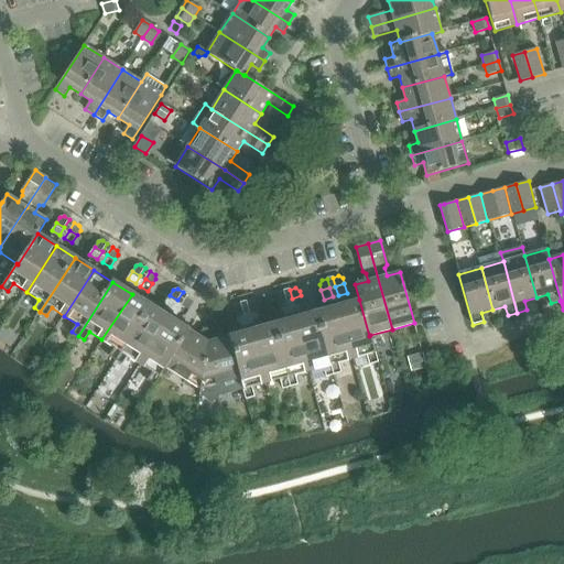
[(278,292),(275,297),(278,302),(286,300),(284,291),(278,292)]
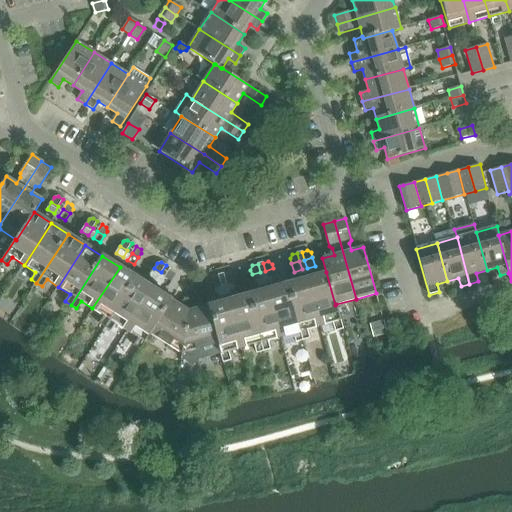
[(104,316),(99,323),(105,327),(137,278),(120,267),(92,308),(104,316)]
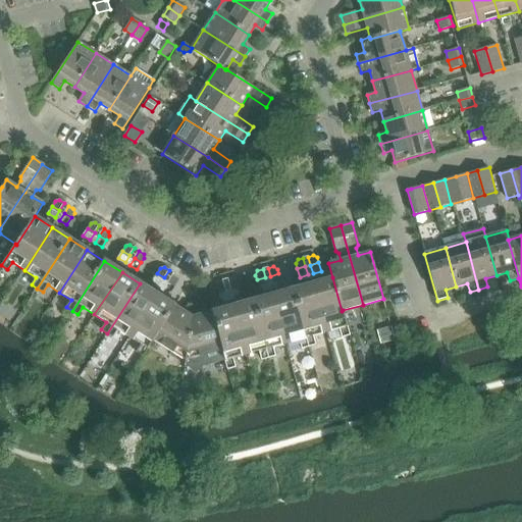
[(157,273),(153,280),(160,284),(164,277),(157,273)]
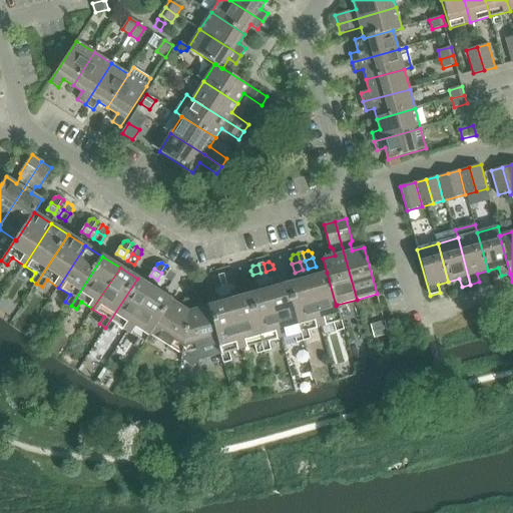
[(166,276),(173,280),(176,276),(175,272),(172,270),(170,269),(166,276)]
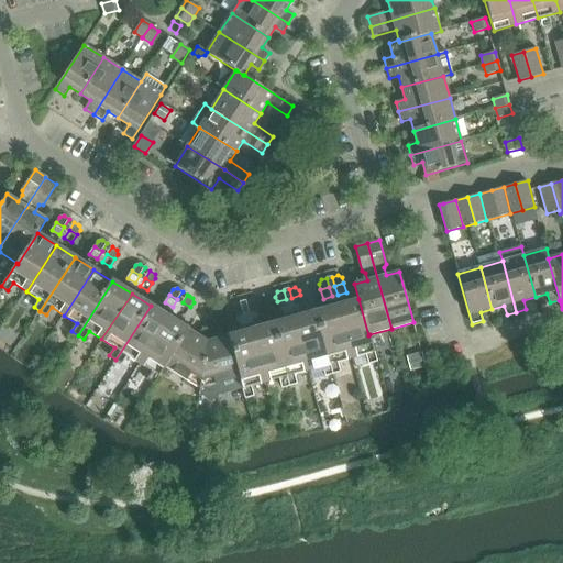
[(291,298),(294,307),(304,304),(300,295),(291,298)]
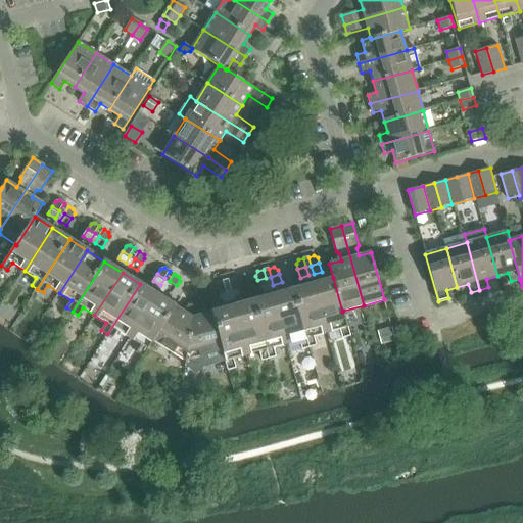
[(231,288),(239,285),(237,280),(234,278),(228,279),(231,288)]
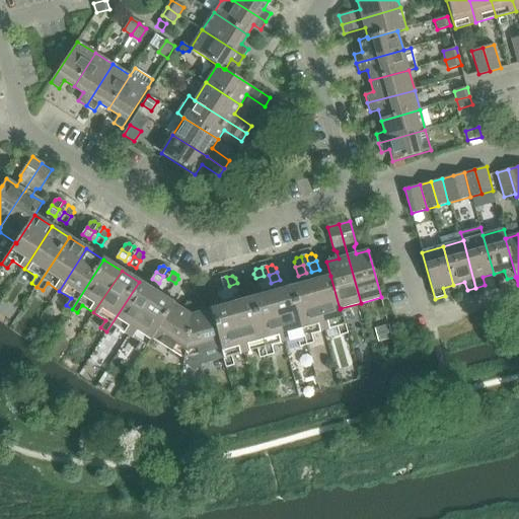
[(255,278),(257,286),(266,284),(264,276),(255,278)]
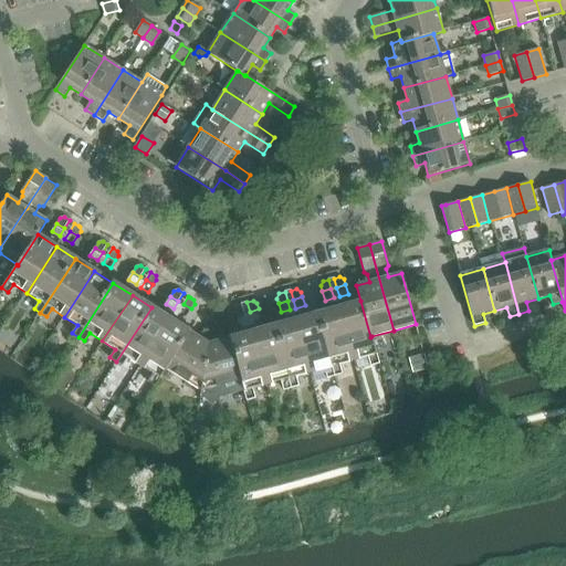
[(371,366),(379,364),(371,336),(370,337),(360,301),(339,307),(354,360),(368,356),(371,366)]
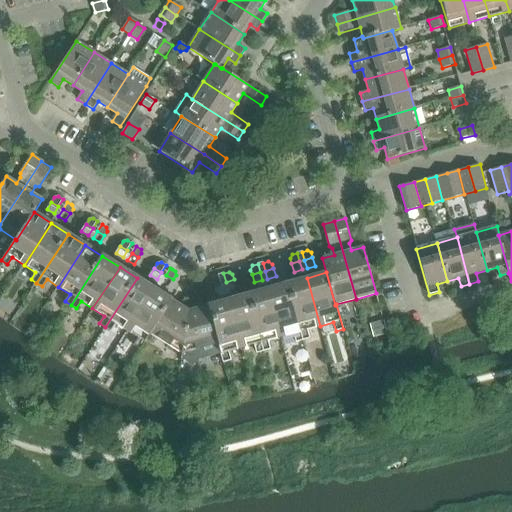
[(166,275),(161,282),(168,286),(173,279),(166,275)]
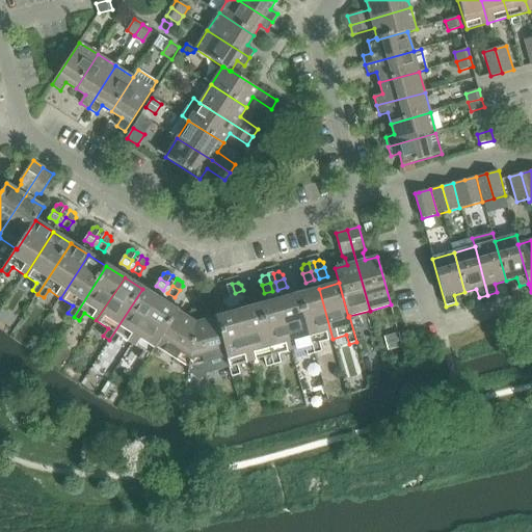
[(221,287),(219,291),(221,296),(230,294),(227,286),(221,287)]
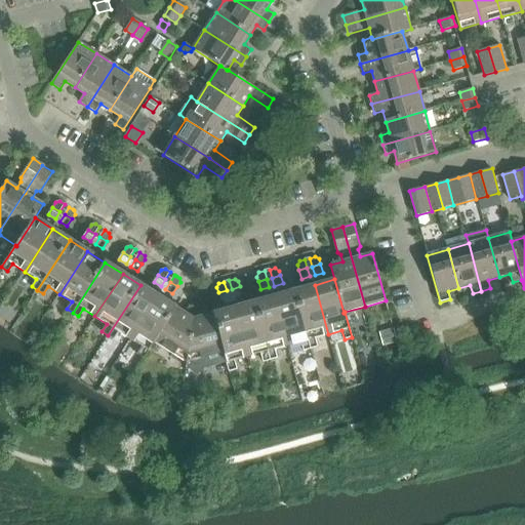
[(140,285),(108,335),(114,338),(118,331),(130,338),(158,296),(140,285)]
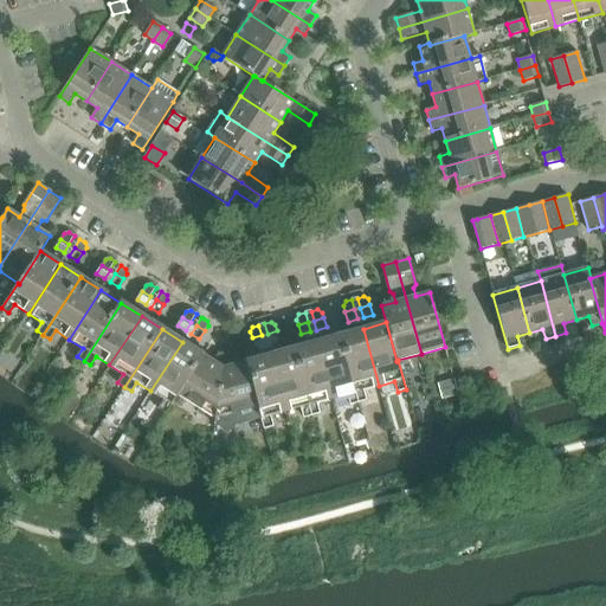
[(340,335),(359,403),(366,400),(363,389),(379,386),(363,329),(340,335)]
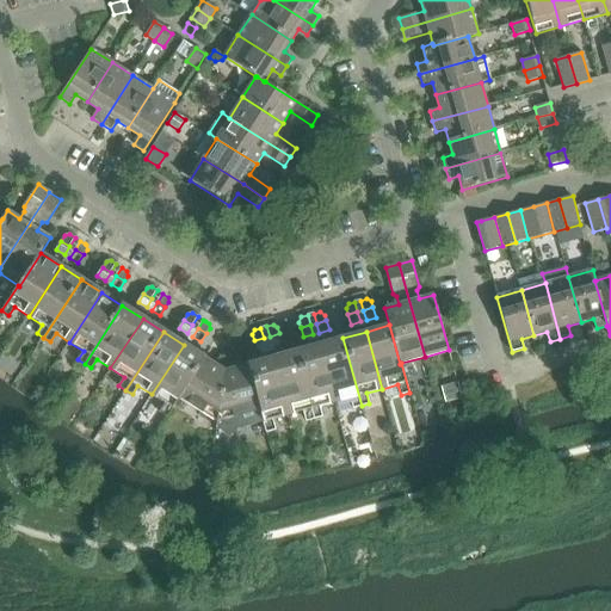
[(270,337),(272,346),(282,344),(279,333),(270,337)]
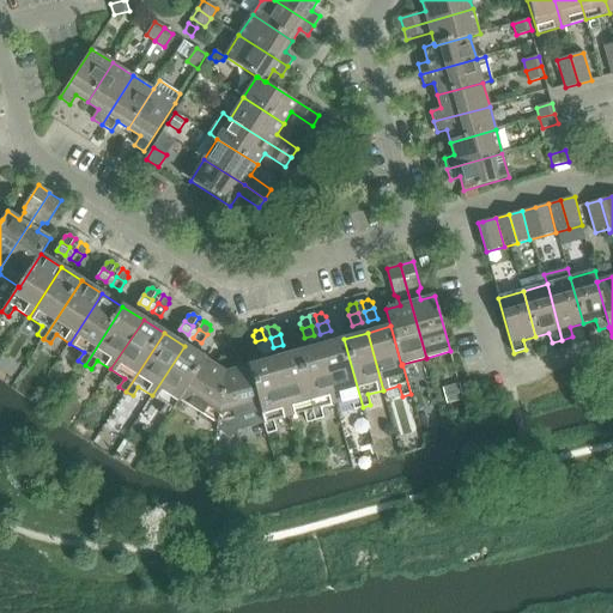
[(255,341),(258,351),(267,349),(265,339),(255,341)]
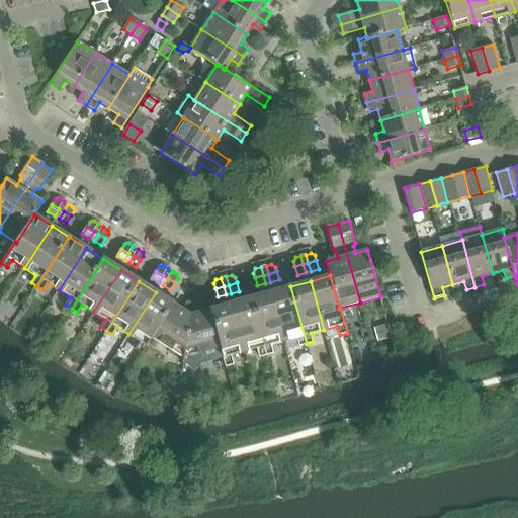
[(297,337),(299,345),(307,344),(290,286),(270,292),(284,341),(297,337)]
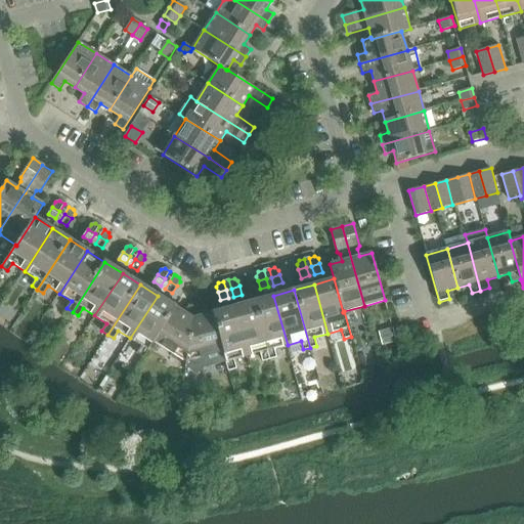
[(137,353),(143,357),(155,341),(154,341),(175,307),(158,296),(130,338),(141,346),(137,353)]
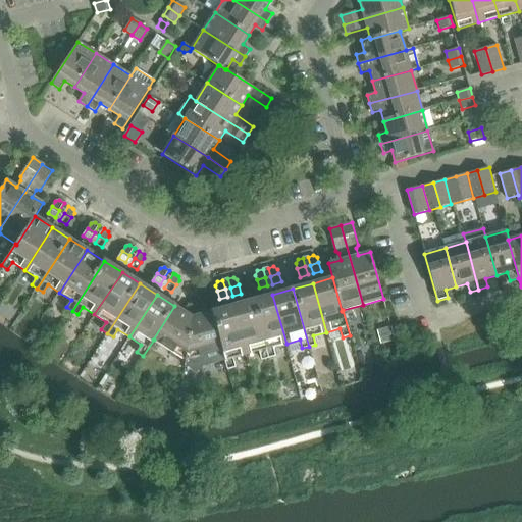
[(253,300),(269,358),(275,356),(273,347),(286,344),(272,295),(253,300)]
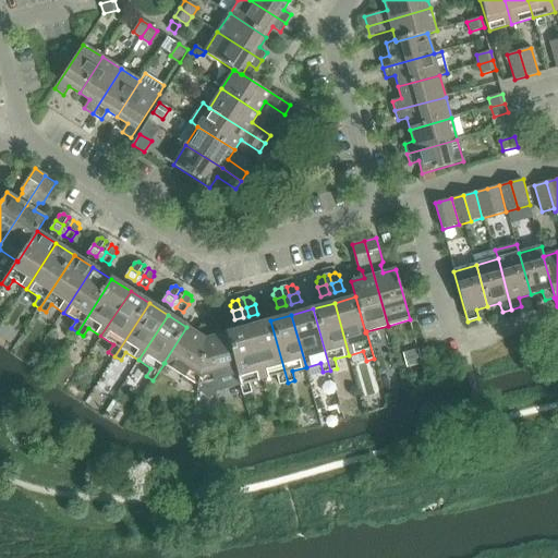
[(278,375),(280,384),(288,383),(270,320),(249,327),(264,379),(278,375)]
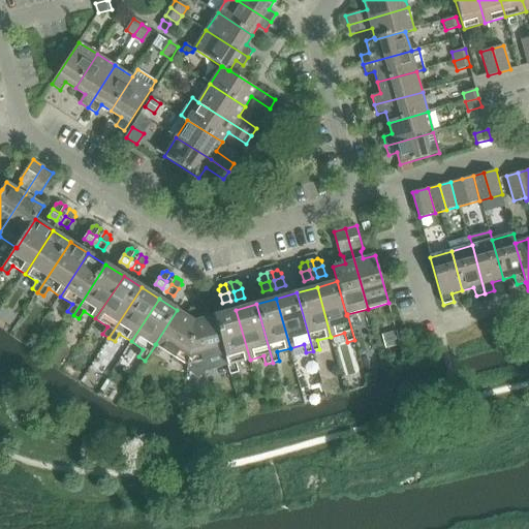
[(155,344),(156,344),(182,361),(189,362),(196,309),(191,308),(191,309),(186,315),(177,310),(155,344)]
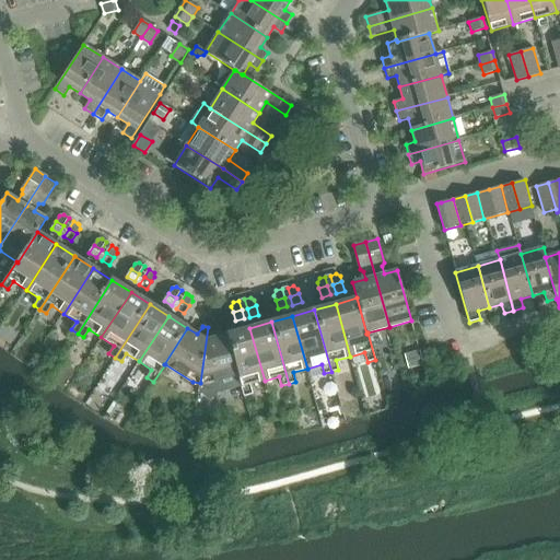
[(242,386),(238,375),(228,334),(217,337),(214,329),(214,328),(208,327),(200,383),(198,392),(201,392),(210,400),(217,393),(242,386)]
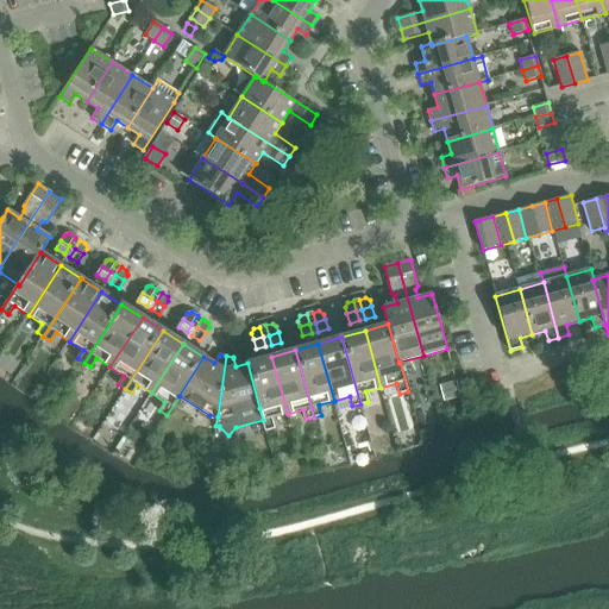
[(288,414),(271,357),(248,363),(259,408),(263,420),(265,431),(275,428),(271,418),(288,414)]
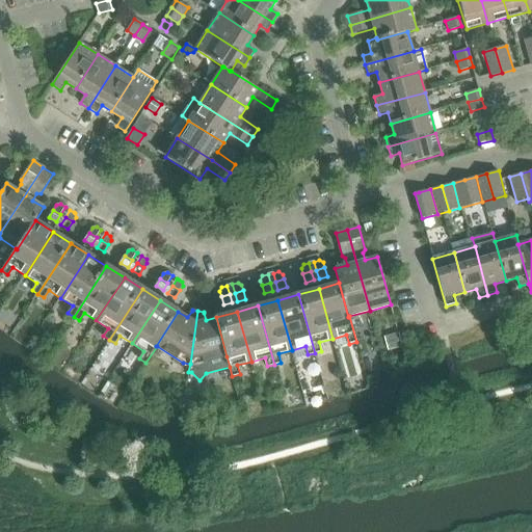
[(402,346),(400,336),(386,340),(389,350),(402,346)]
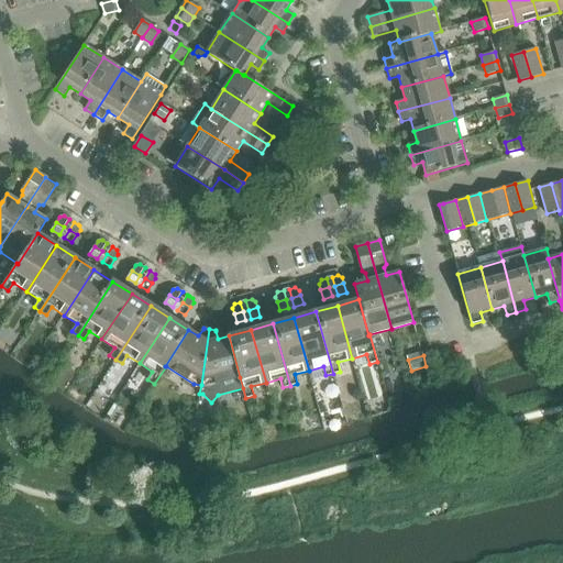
[(196,423),(195,435),(203,437),(205,429),(201,424),(196,423)]
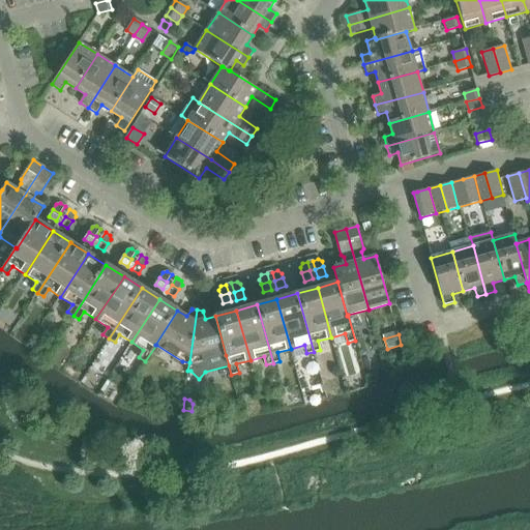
All buildings are outlined.
